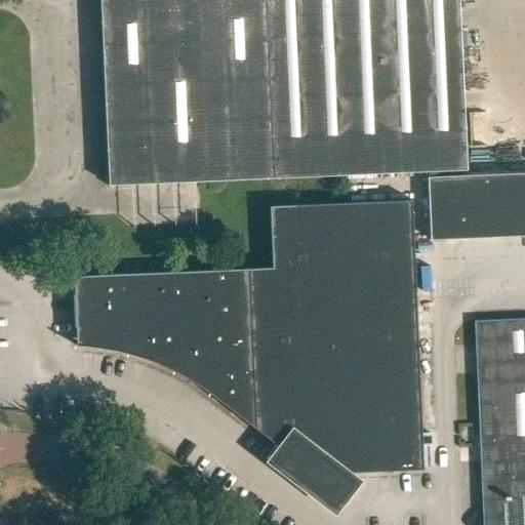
[(465,166),(458,0),(97,0),(106,182),(465,166)]
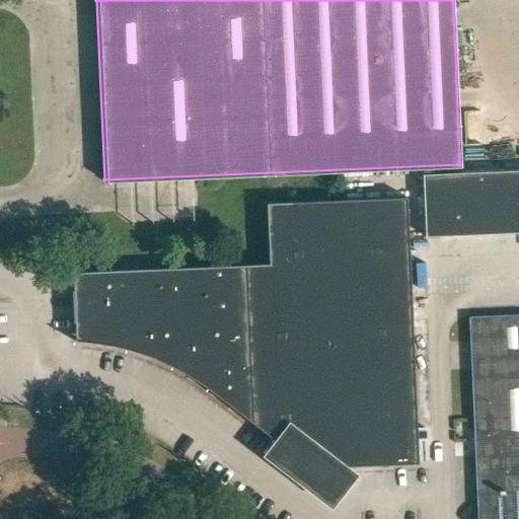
[(518,232),(518,170),(496,171),(498,233),(518,232)]
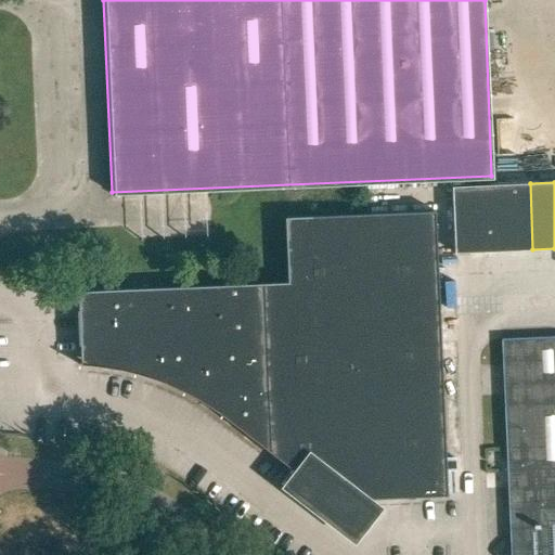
[(532,249),(530,183),(495,185),(498,252),(532,249)]
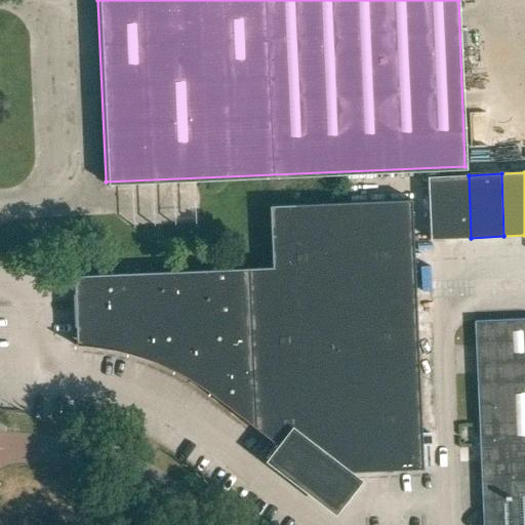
[(471,238),(469,175),(428,176),(430,239),(471,238)]
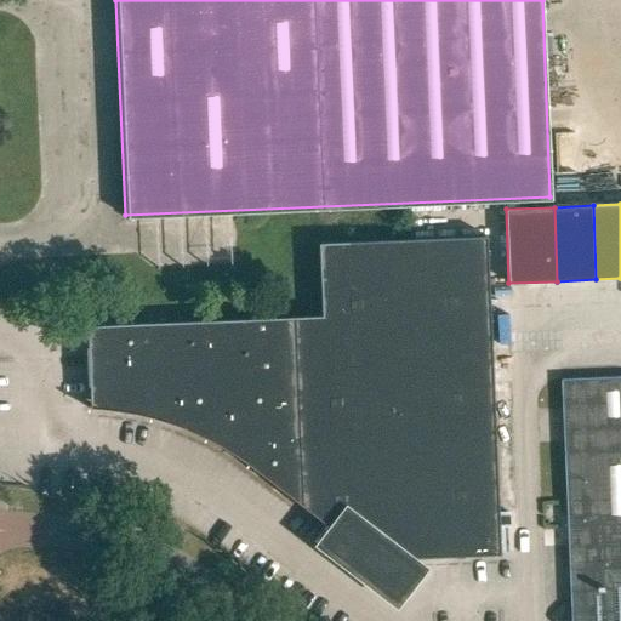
[(322,315),(98,325),(102,408),(135,412),(172,423),(209,439),(243,460),(340,535),(335,541),(393,586),(415,557),(500,553),(488,237),(319,243),(322,315)]
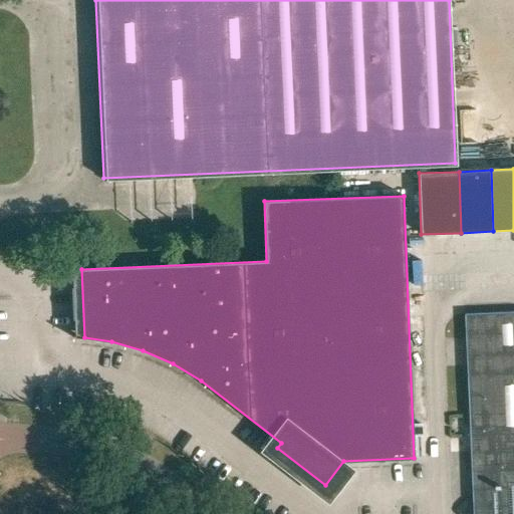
[(513,513),(513,309),(467,311),(475,513),(513,513)]
